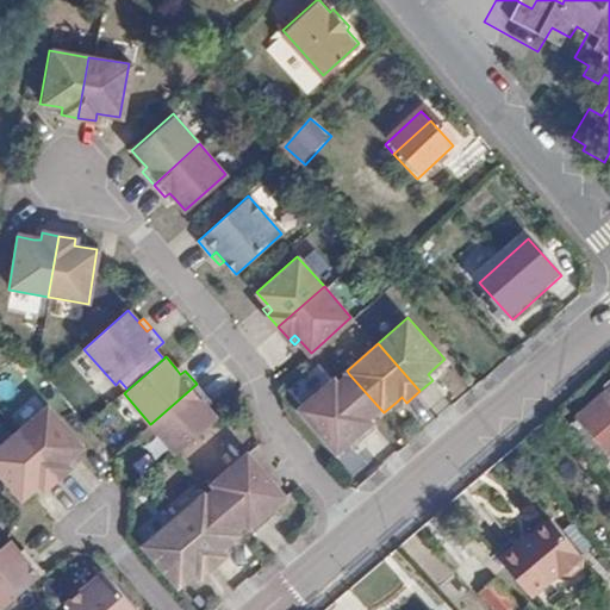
[(428,374),(433,380),(437,375),(433,369),(428,374)]
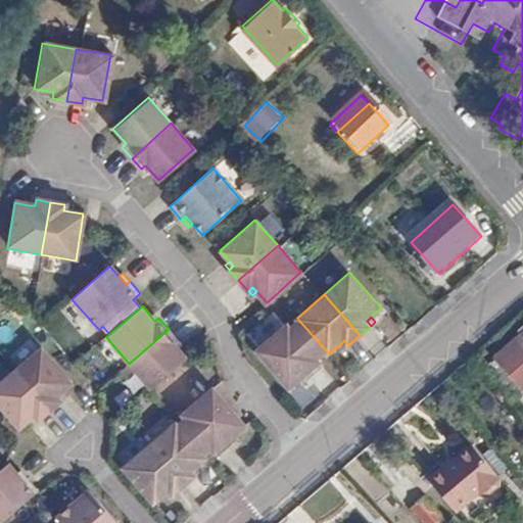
[(326,350),(299,321),(291,327),(288,324),(257,350),(291,387),(305,376),(310,372),(313,376),(325,366),(319,358),(326,350)]
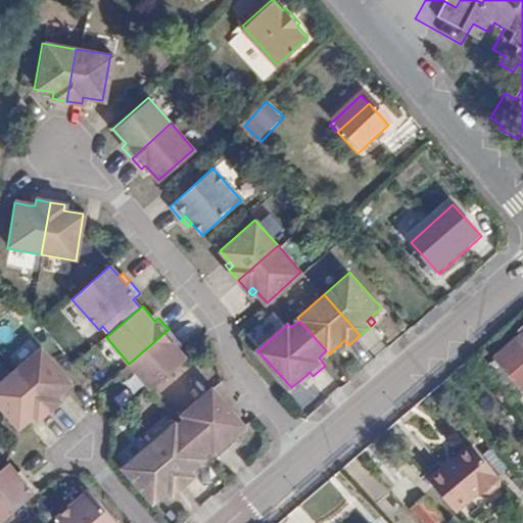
[(169,329),(129,364),(151,389),(187,358),(178,347),(174,343),(178,339),(169,329)]
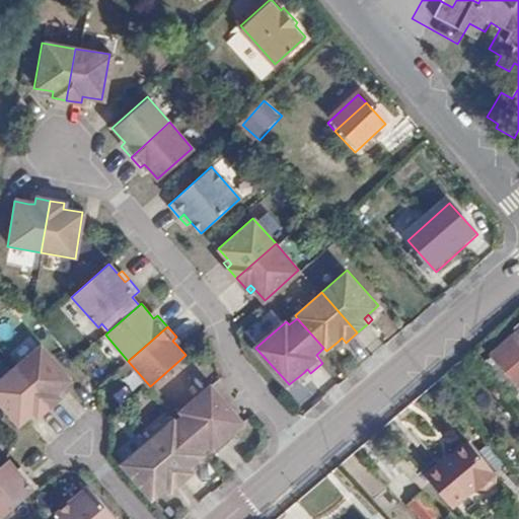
[(518,332),(491,358),(518,392),(518,391),(518,332)]
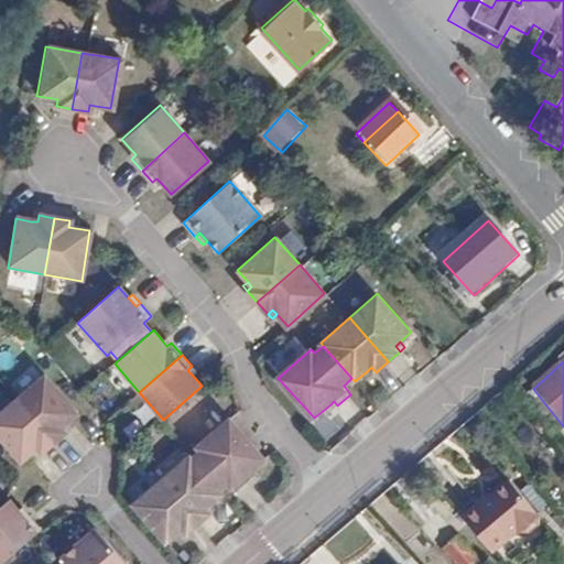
[(371,367),(367,371),(371,376),(376,372),(371,367)]
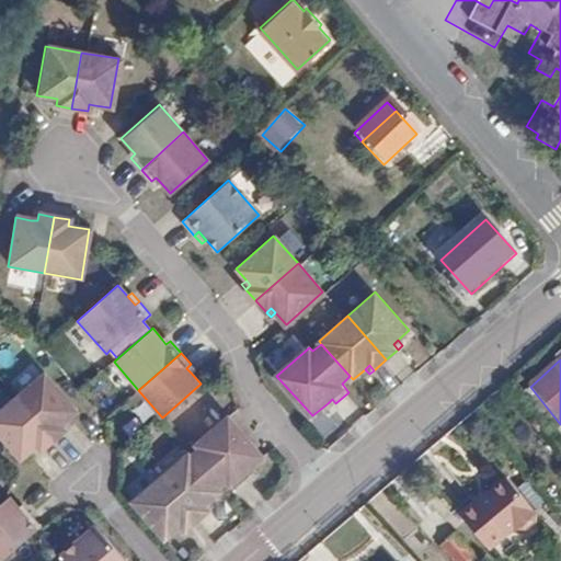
[(45,378),(18,402),(55,444),(66,434),(63,428),(67,424),(78,414),(45,378)]
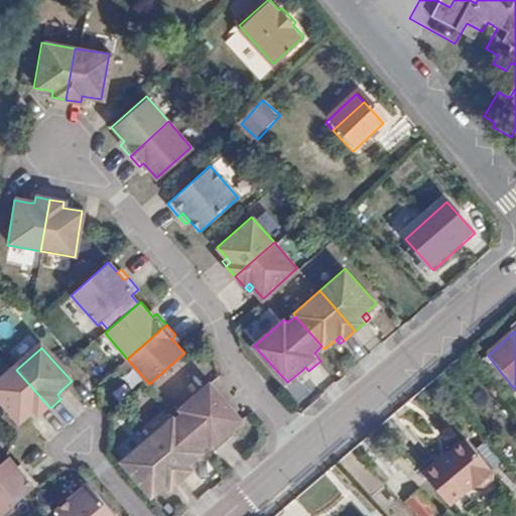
[(488,356),(477,365),(506,398),(515,390),(488,356)]
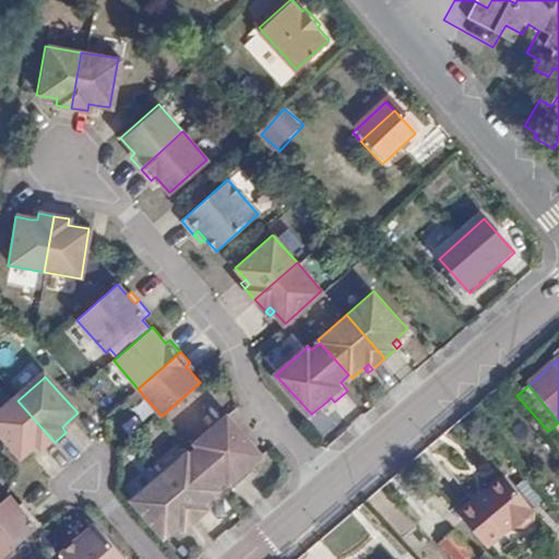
[(18,401),(0,416),(0,437),(22,462),(34,452),(38,448),(43,453),(55,442),(18,401)]
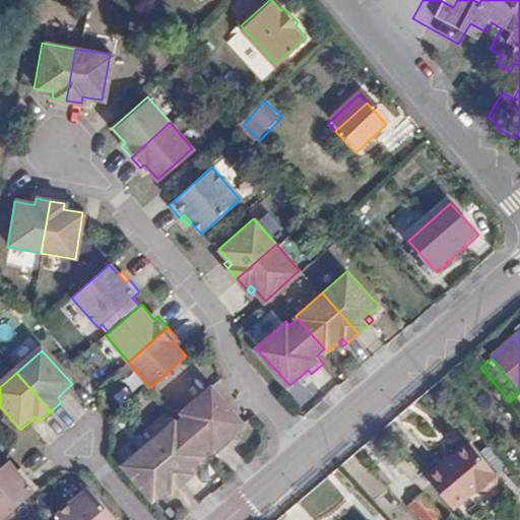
[(186,415),(178,421),(203,451),(211,445),(218,452),(231,442),(226,438),(237,429),(245,421),(213,386),(182,411),(186,415)]
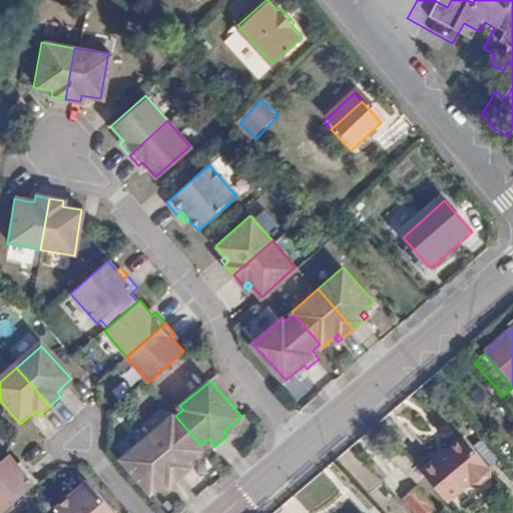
[(57,392),(60,397),(65,393),(61,388),(57,392)]
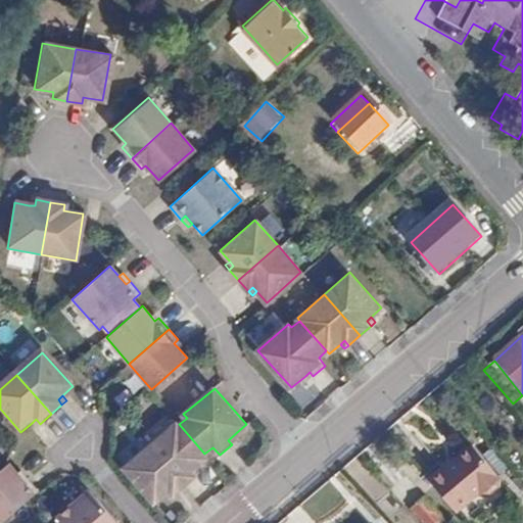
[(36,419),(32,423),(36,428),(40,424),(36,419)]
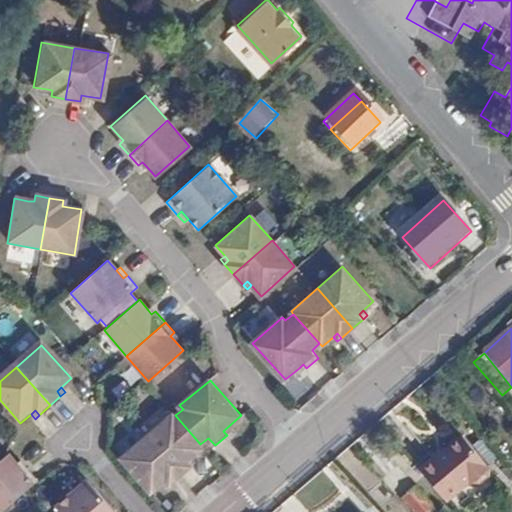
[(173,413),(147,436),(181,475),(192,465),(188,461),(193,457),(203,447),(200,444),(175,415),(173,413)]
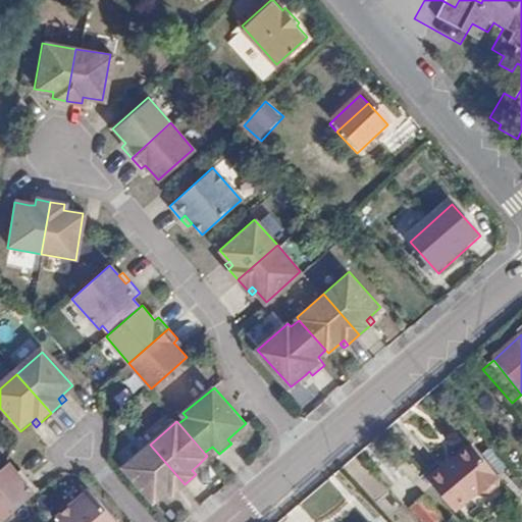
[(227,439),(231,444),(241,434),(238,430),(227,439)]
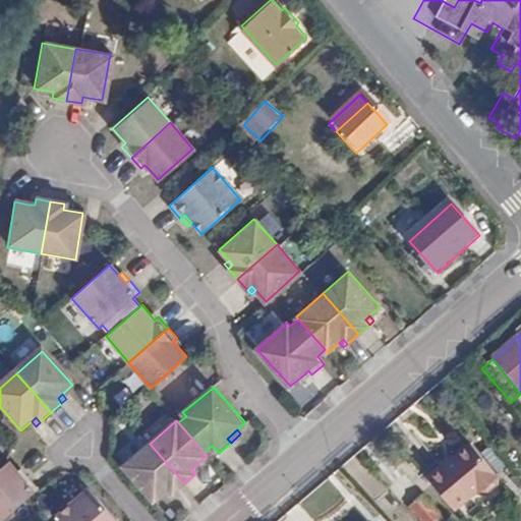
[(184,483),(150,444),(123,467),(155,502),(165,493),(169,488),(173,494),(184,483)]
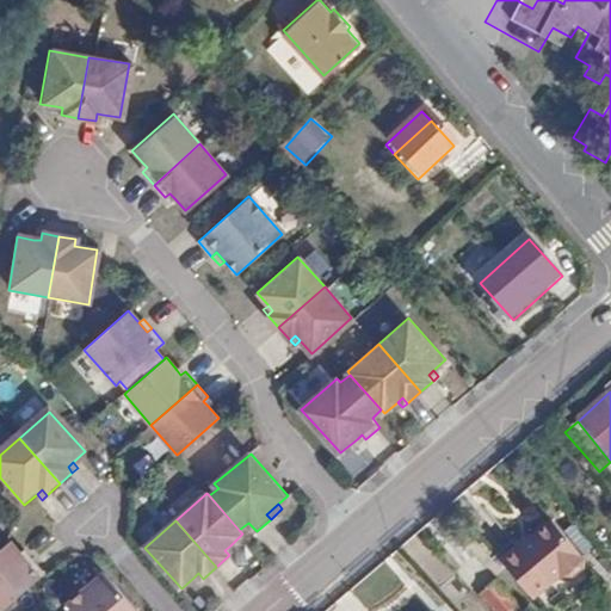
[(590,569),(557,532),(524,560),(555,596),(567,586),(571,588),(581,588),(590,581),(590,569)]
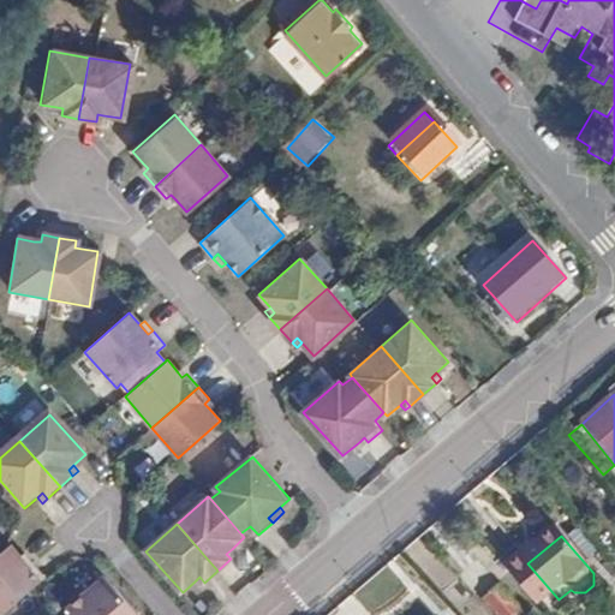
[(0,557),(0,614),(6,614),(33,592),(47,580),(34,565),(29,569),(21,560),(11,549),(0,557)]
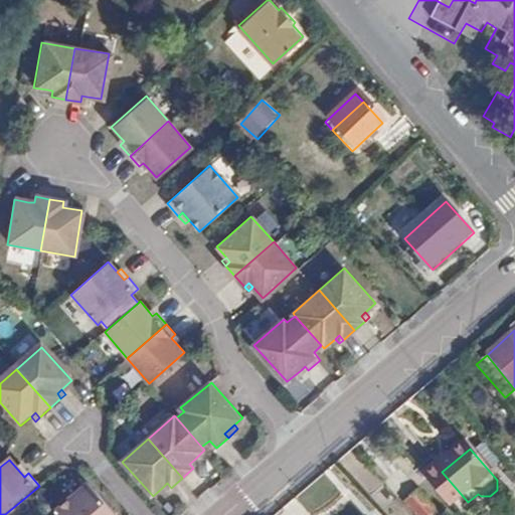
[(189,464),(193,468),(198,464),(194,460),(189,464)]
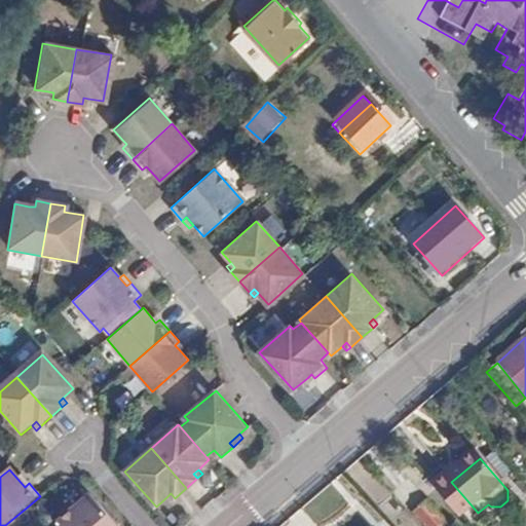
[(22,475),(17,479),(25,487),(29,483),(22,475)]
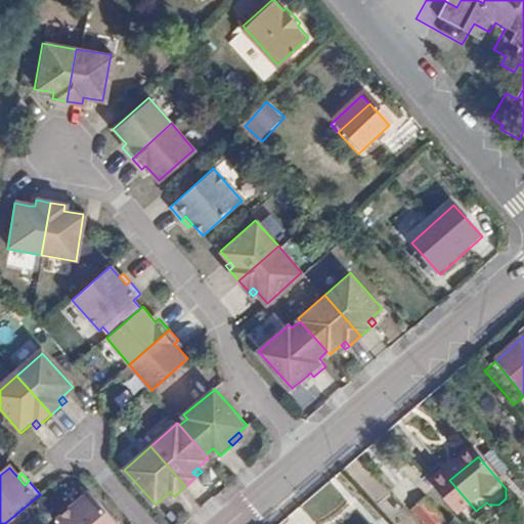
[(437,490),(464,522),(476,511),(449,480),(437,490)]
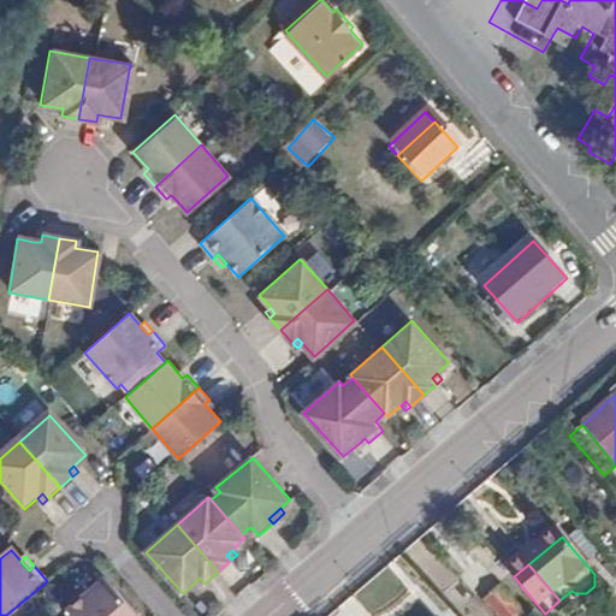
[(195,582),(200,587),(205,584),(200,578),(195,582)]
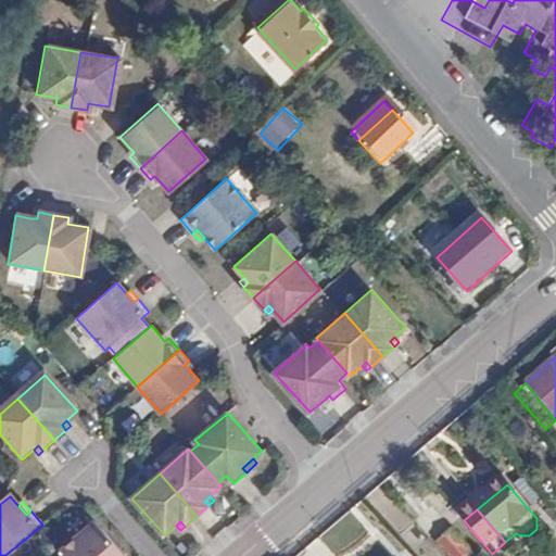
[(65,555),(125,555),(97,522),(63,553),(65,555)]
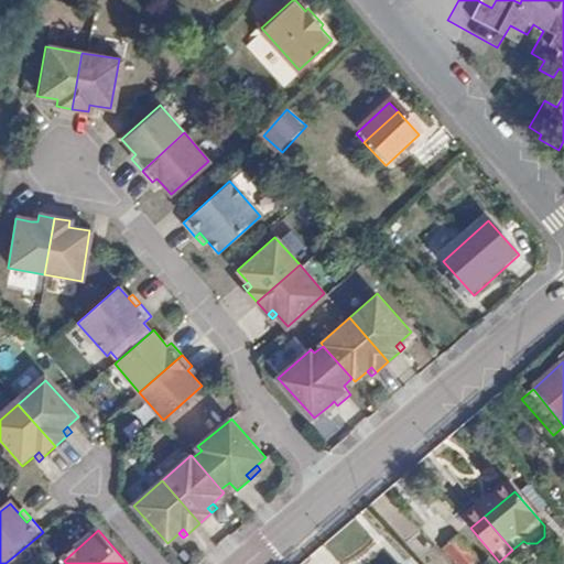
[(474,563),(462,550),(456,554),(465,563),(474,563)]
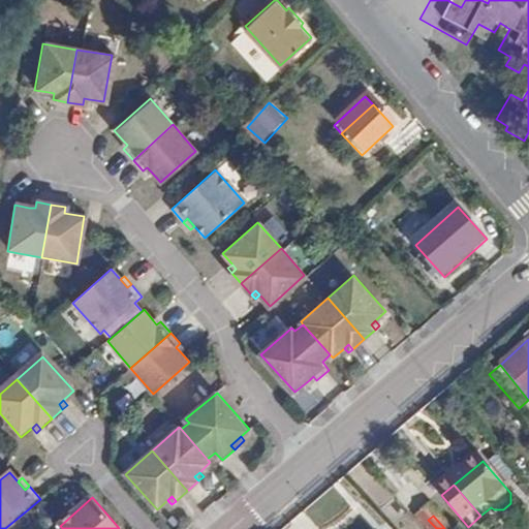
[(424,524),(428,528),(436,528),(428,520),(424,524)]
